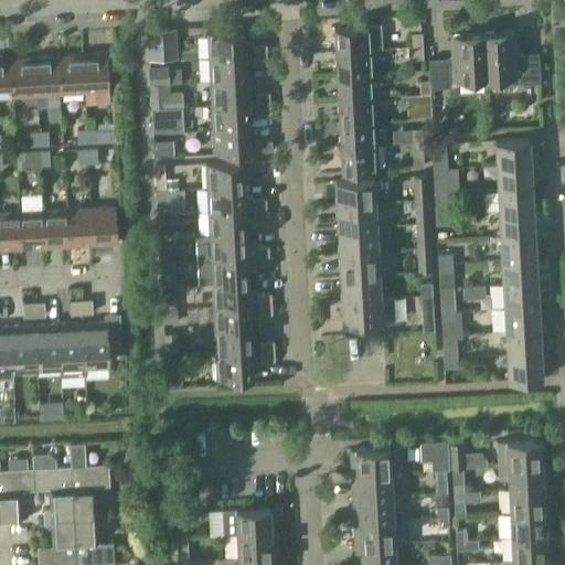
[(372,49),(383,49),(381,23),(334,27),(336,51),(372,49)]
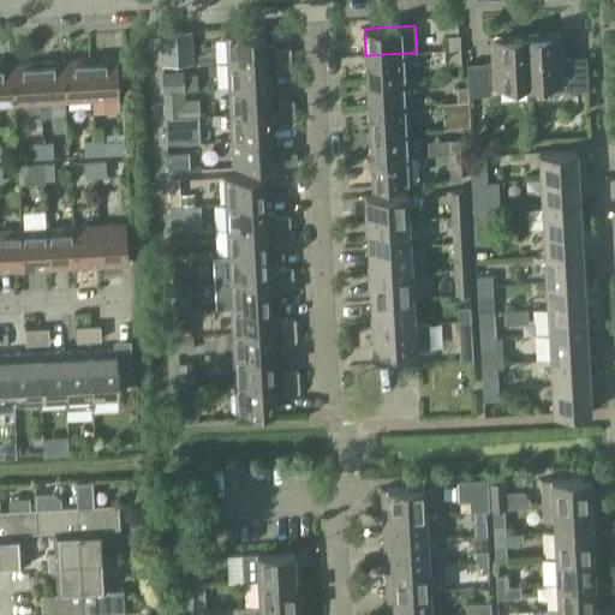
[(227,63),(267,61),(266,34),(226,36),(227,63)]
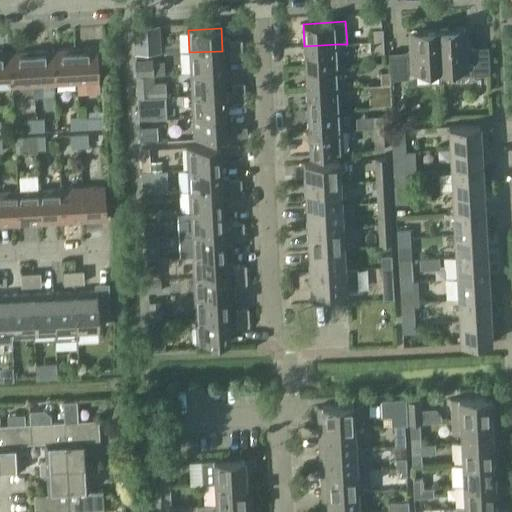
[(374,42),(385,42),(385,28),(374,29),(374,42)]
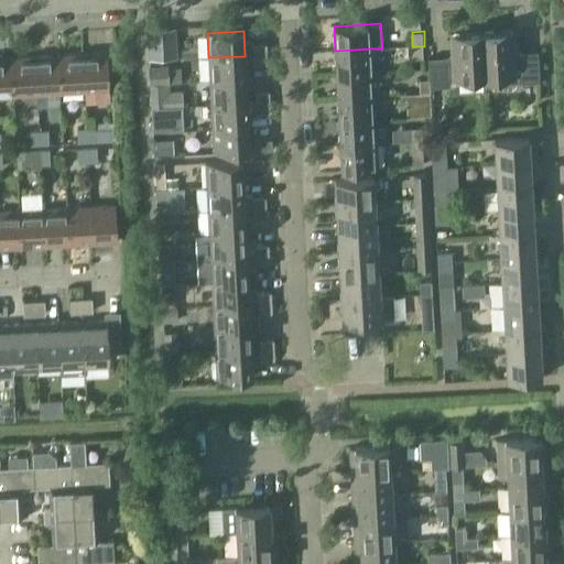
[(481,33),(484,77),(518,75),(519,83),(539,82),(538,54),(518,55),(513,52),(512,32),(481,33)]
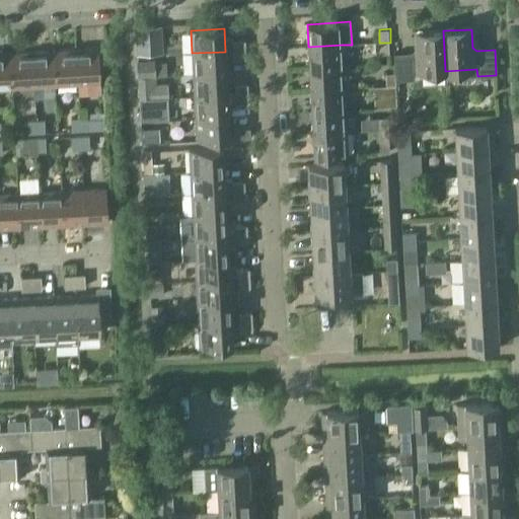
[(136,31),(138,56),(153,55),(151,30),(136,31)]
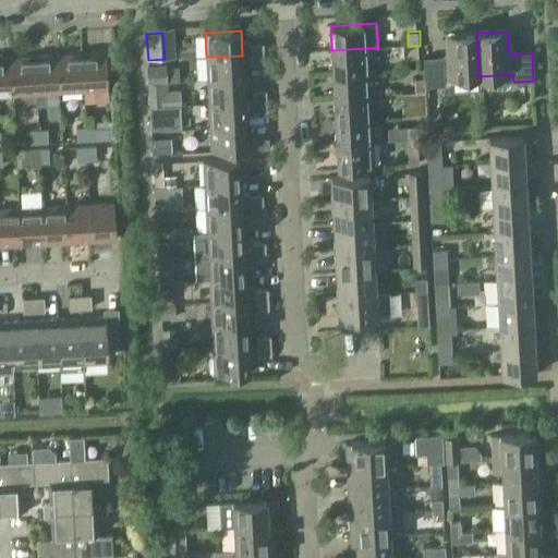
[(448,79),(478,76),(476,33),(446,35),(447,57),(424,58),(426,86),(448,85),(448,79)]
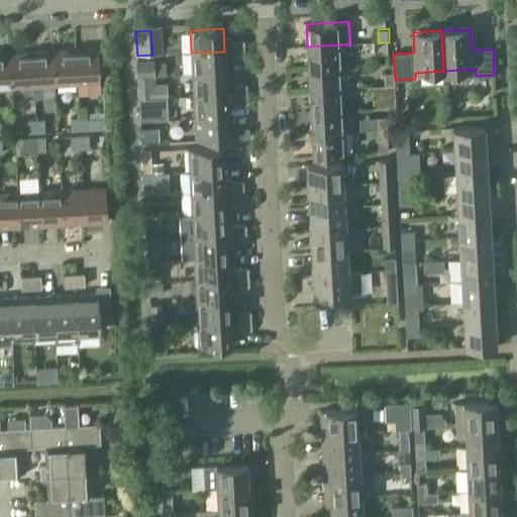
[(232,50),(246,49),(245,40),(232,41),(232,50)]
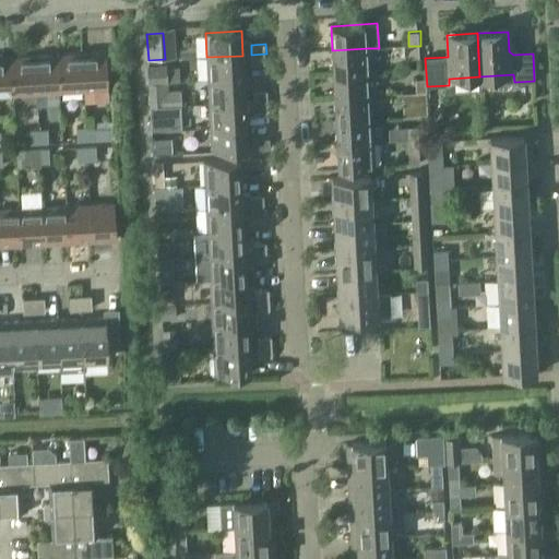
[(421,58),(420,46),(408,46),(409,60),(421,60),(421,58)]
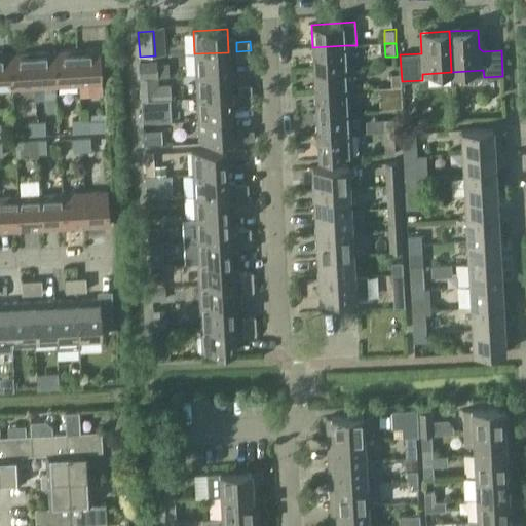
[(313,70),(347,68),(346,45),(312,47),(313,70)]
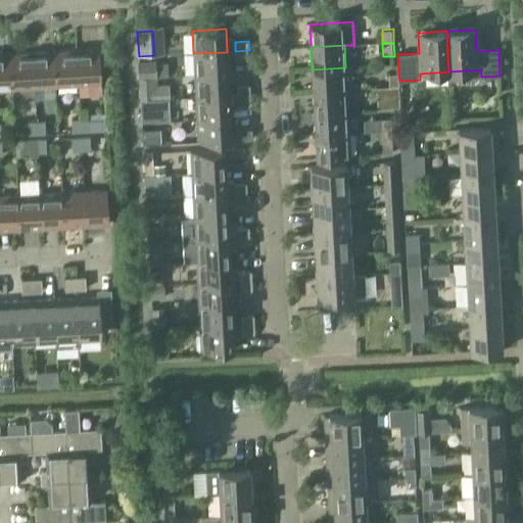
[(77,51),(79,85),(101,84),(99,49),(77,51)]
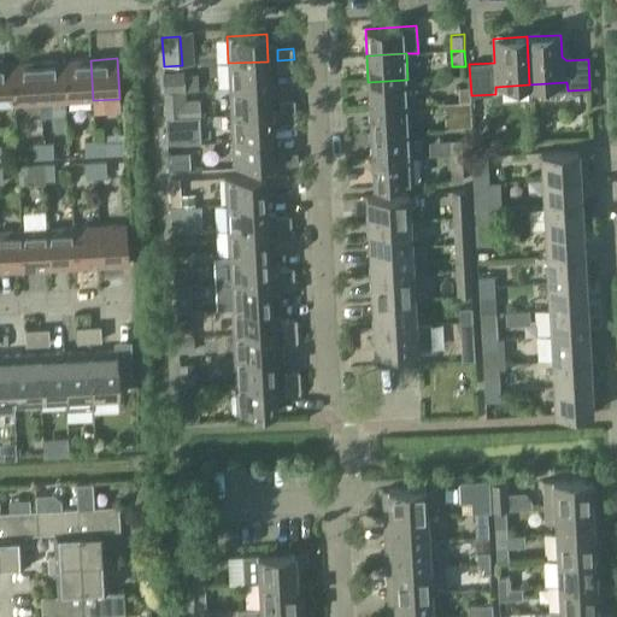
[(294,59),(277,60),(278,72),(294,71),(294,59)]
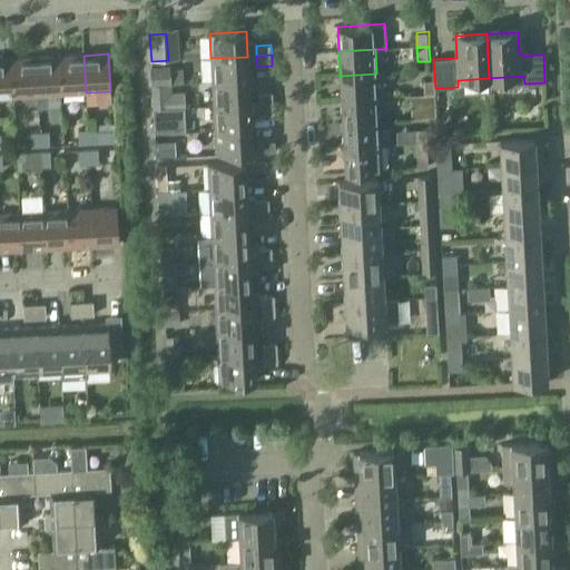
[(62,95),(86,92),(84,56),(60,57),(62,95)]
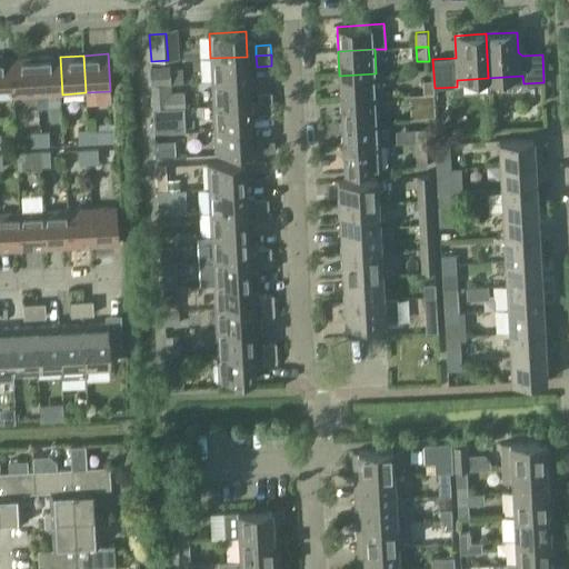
[(38,96),(62,95),(60,57),(36,58),(38,96)]
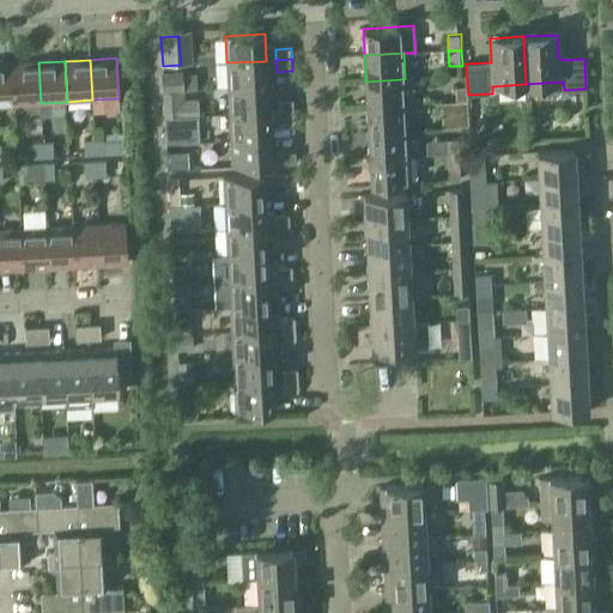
[(229,89),(267,86),(266,61),(226,62),(229,89)]
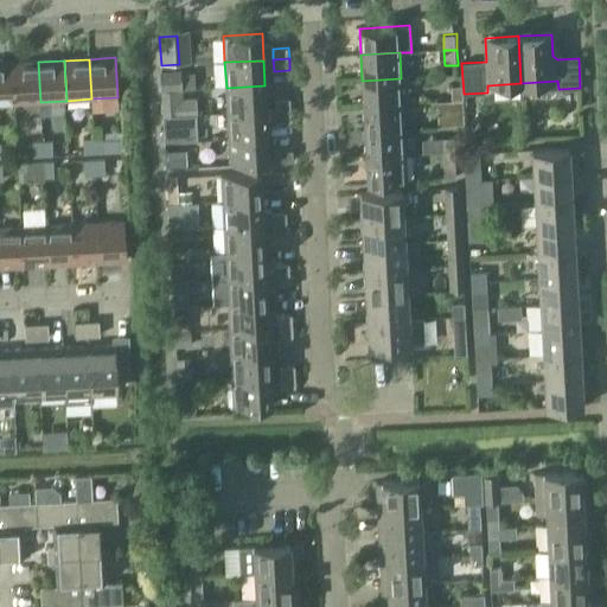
[(14,103),(40,102),(38,62),(12,63),(14,103)]
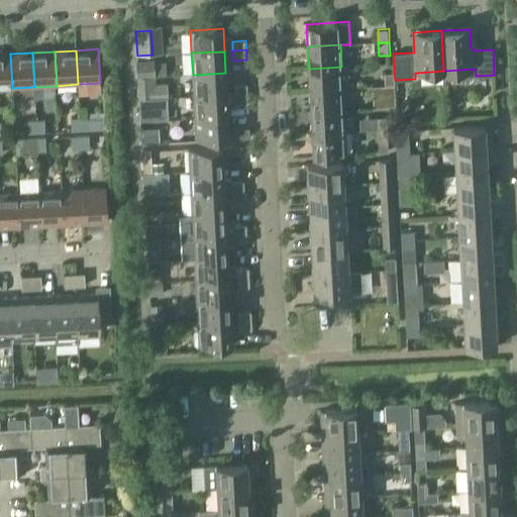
[(0,88),(12,88),(10,54),(0,54),(0,88)]
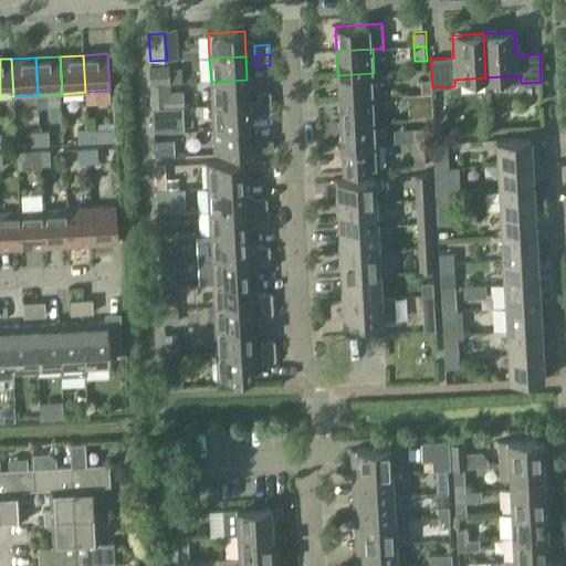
[(166,64),(152,65),(152,85),(167,84),(166,64)]
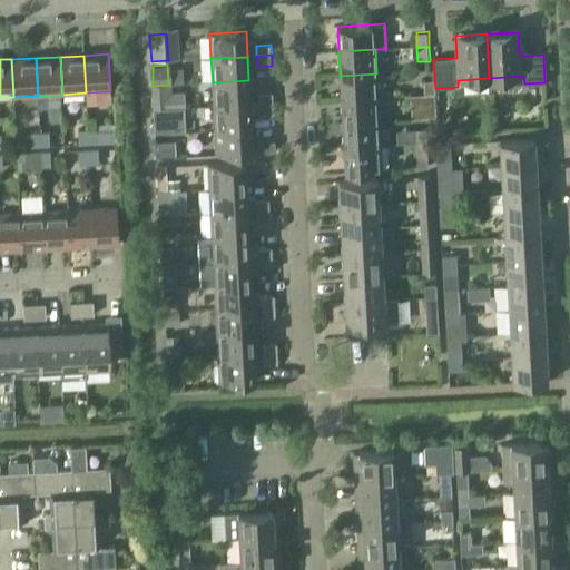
[(341,99),(377,97),(376,74),(340,76),(341,99)]
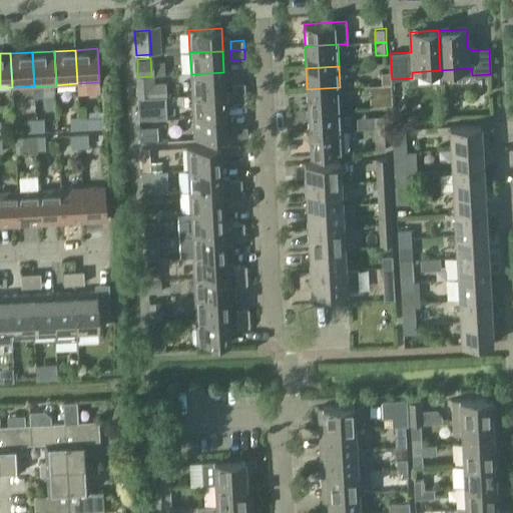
[(192,95),(225,94),(223,72),(191,74),(192,95)]
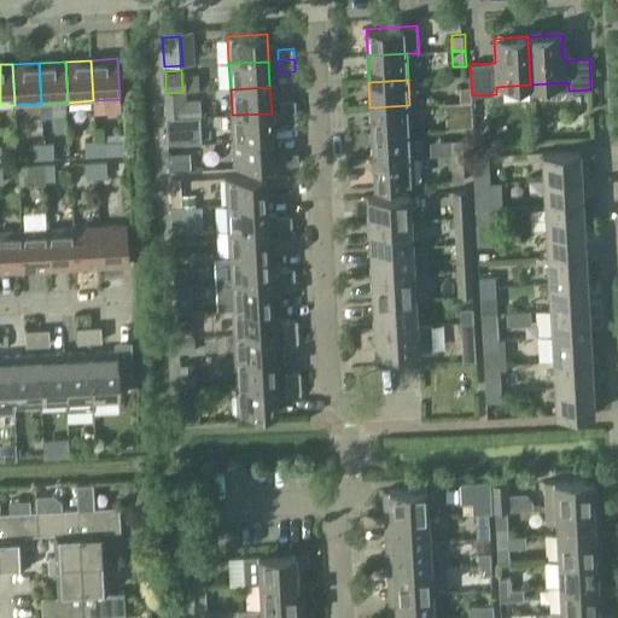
[(459,103),(471,103),(470,88),(459,89),(459,103)]
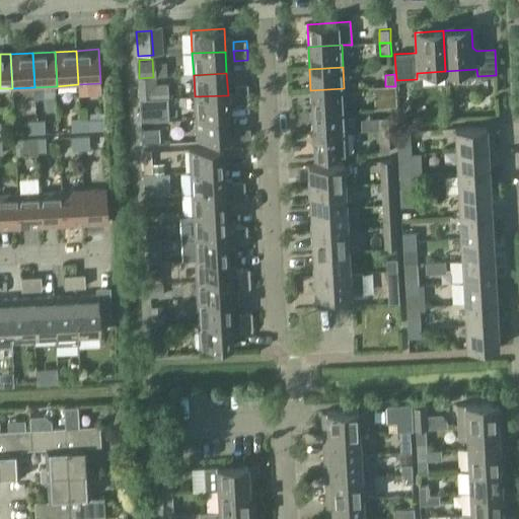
[(236,94),(249,93),(249,84),(235,85),(236,94)]
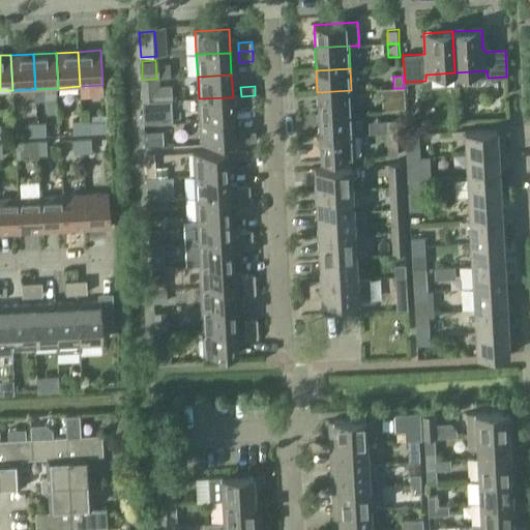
[(404,88),(393,88),(394,100),(404,99),(404,88)]
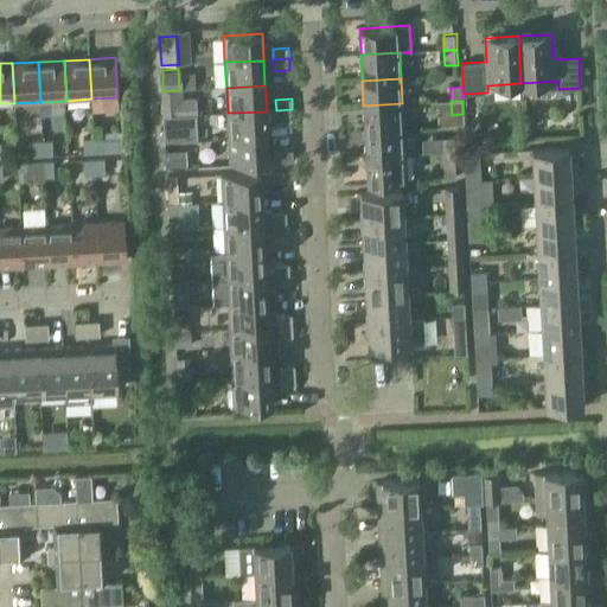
[(177,102),(164,103),(164,116),(178,114),(177,102)]
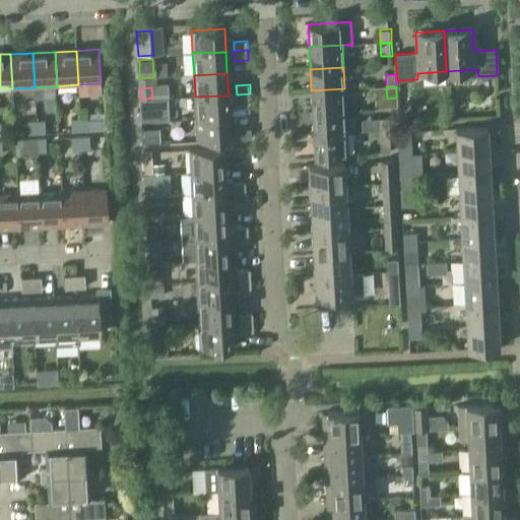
[(312,113),(345,111),(344,88),(311,90),(312,113)]
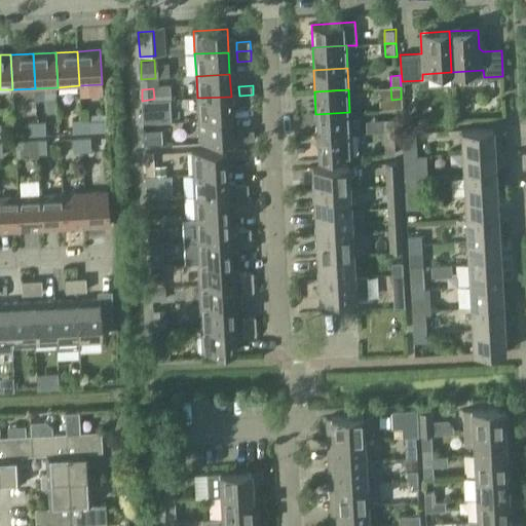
[(253,95),(239,96),(239,106),(254,105),(253,95)]
